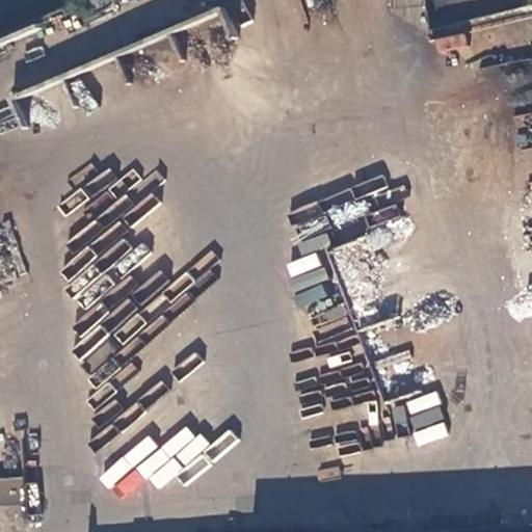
[(82,18),(97,12),(94,0),(80,0),(76,2),(82,18)]
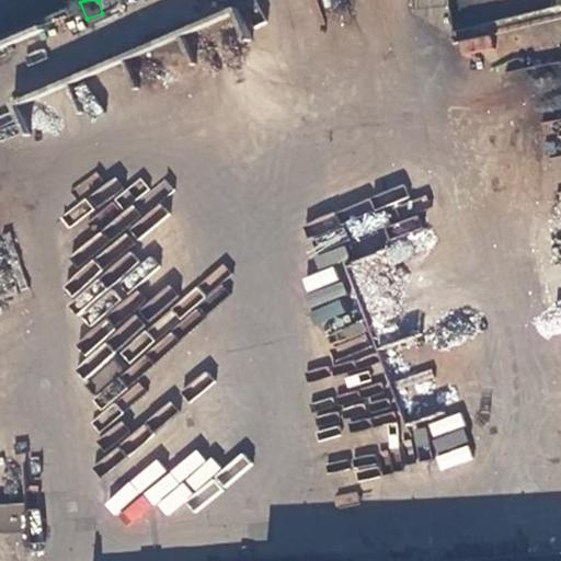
[(103,0),(99,0),(102,13),(107,10),(103,0)]
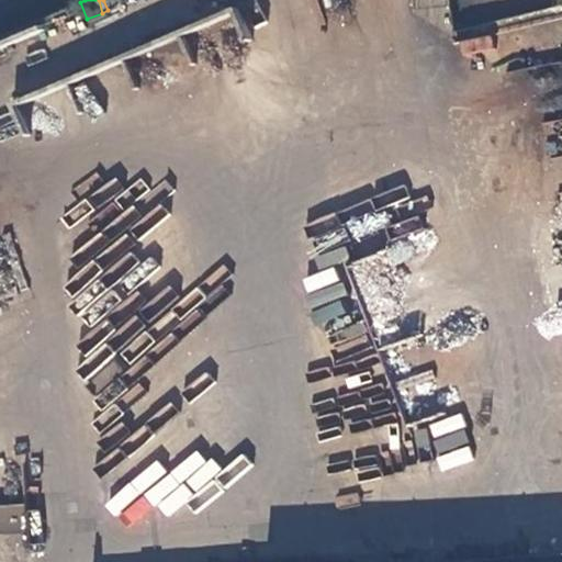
[(460,55),(493,49),(491,34),(458,40),(460,55)]
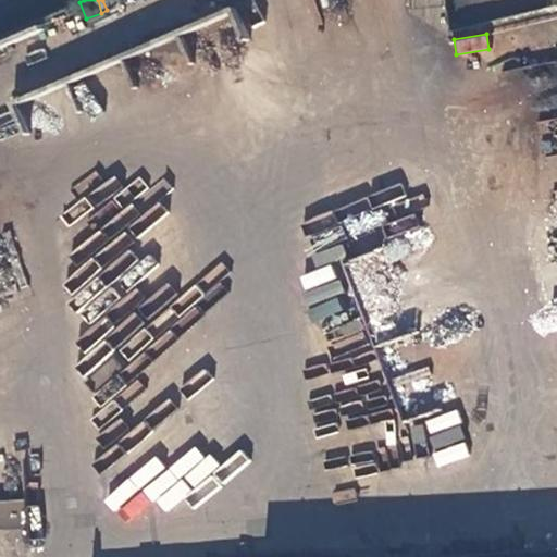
[(551,181),(556,178),(556,153),(546,156),(551,181)]
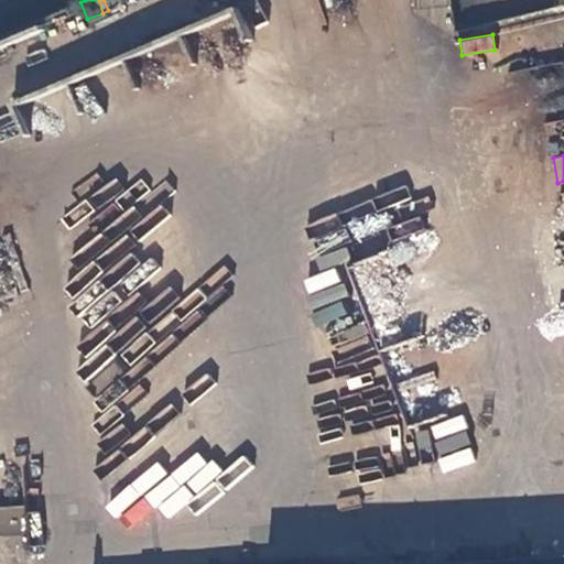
[(145,498),(167,518),(179,506),(156,486),(145,498)]
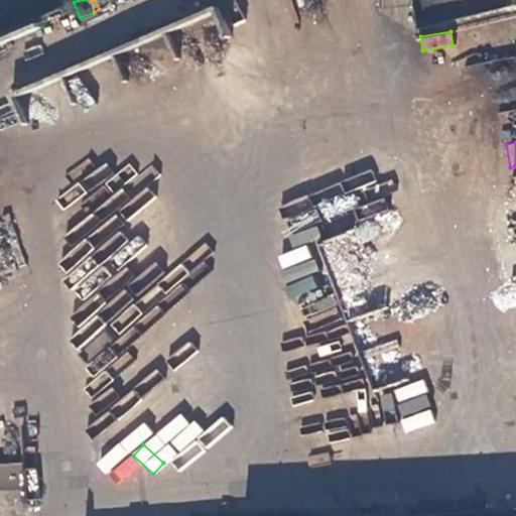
[(107,454),(98,465),(114,479),(123,468),(107,454)]
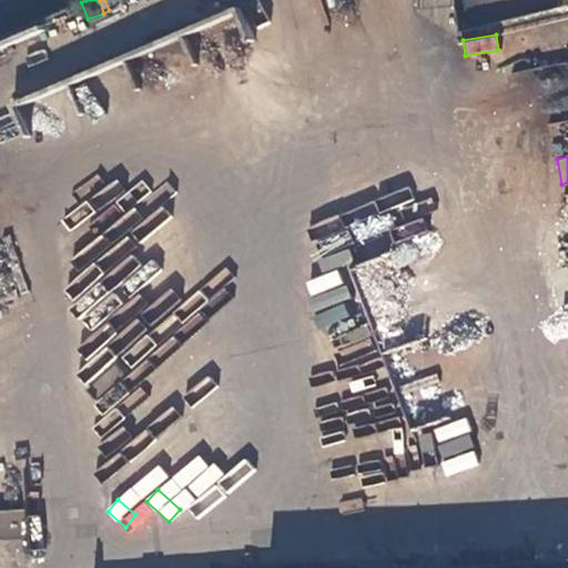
[(23,511),(0,511),(0,565),(26,565),(23,511)]
